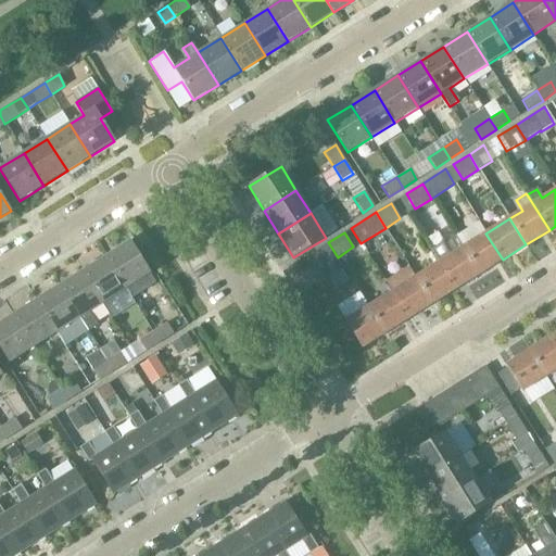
[(479,274),(503,260),(485,234),(463,248),(479,274)]
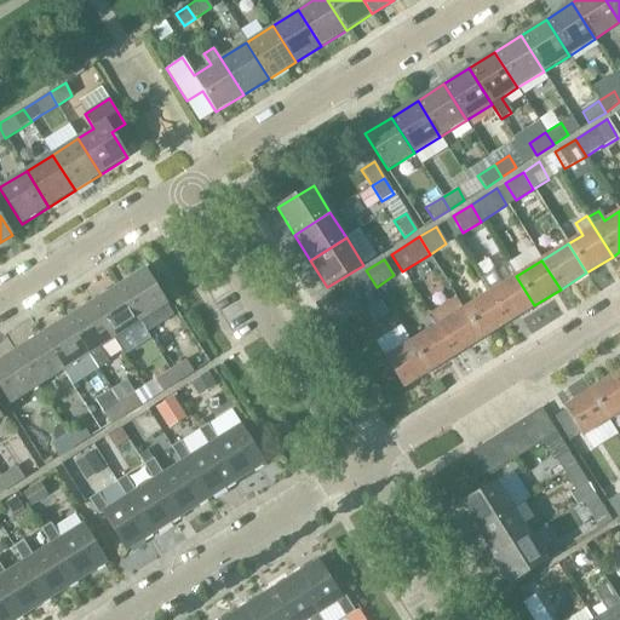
[(174,315),(167,305),(144,269),(118,286),(141,322),(147,333),(174,315)]
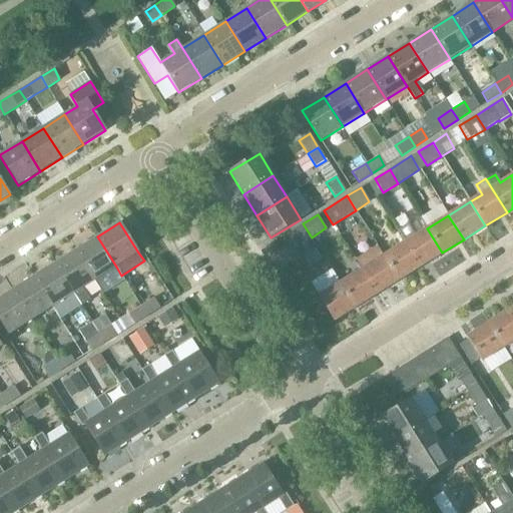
[(311,237),(312,237),(303,223),(285,235),(300,259),(318,247),(311,237)]
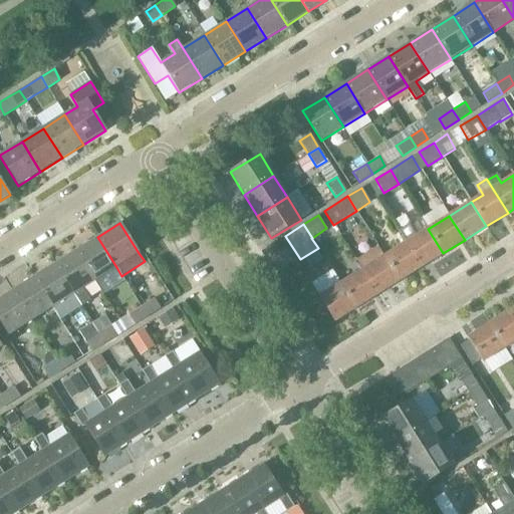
[(428,229),(416,236),(409,224),(399,231),(406,242),(421,267),(443,253),(428,229)]
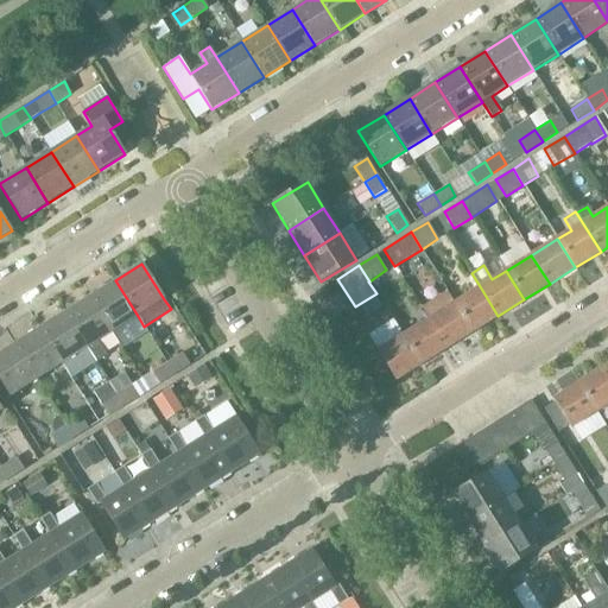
[(112,331),(138,316),(115,280),(90,297),(112,331)]
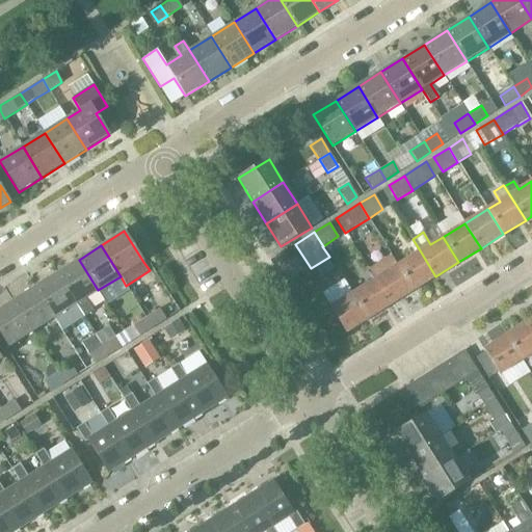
[(413,290),(435,276),(420,250),(397,265),(413,290)]
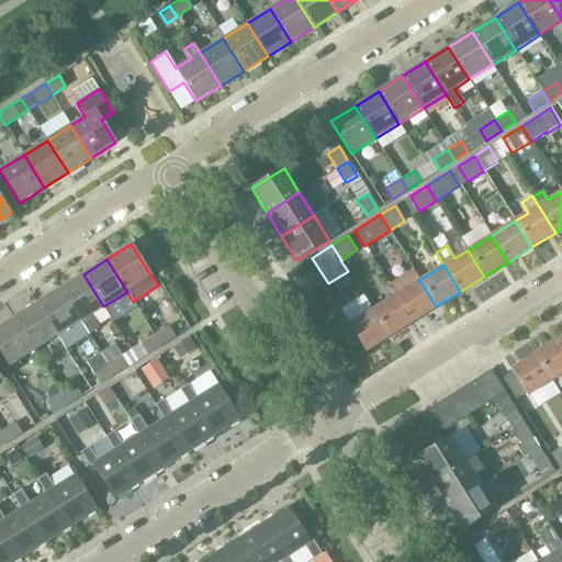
[(90,315),(103,306),(83,274),(59,289),(80,322),(89,335),(98,328),(90,315)]
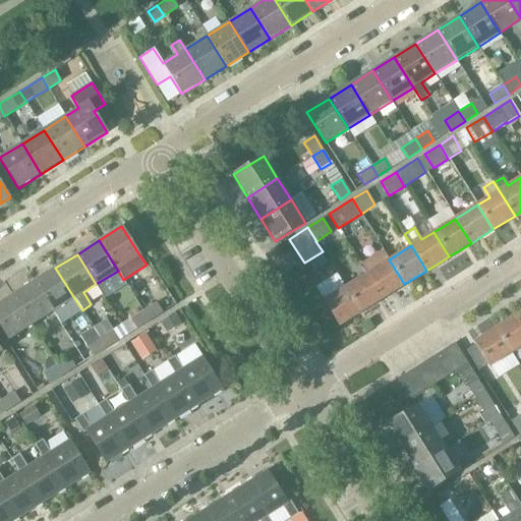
[(383,298),(404,284),(389,259),(366,274),(383,298)]
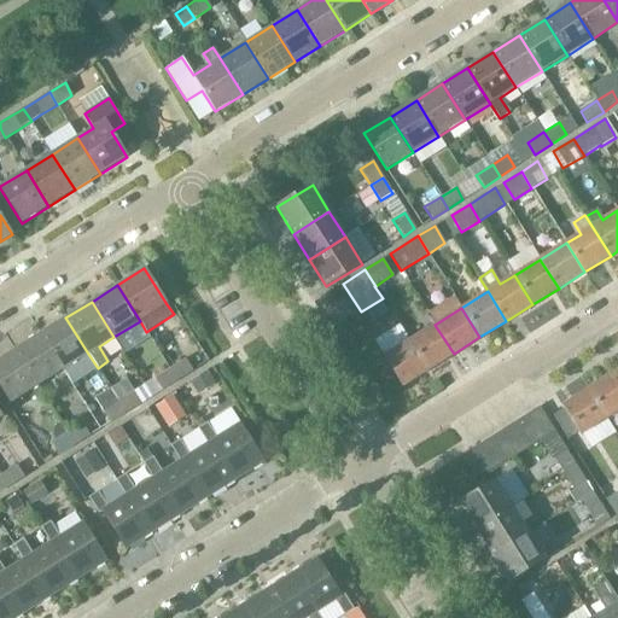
[(63,369),(88,354),(65,318),(40,334),(63,369)]
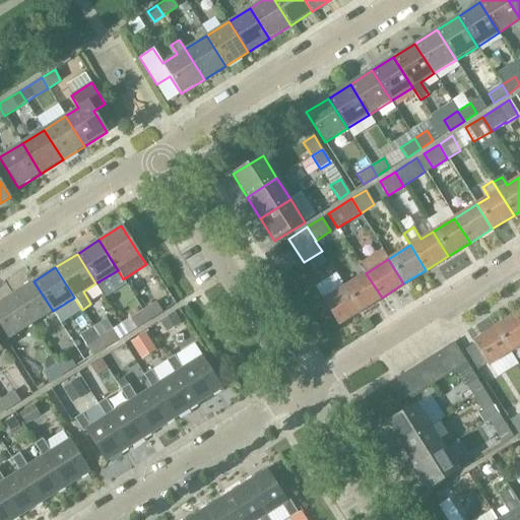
[(360,311),(382,298),(366,273),(344,286),(360,311)]
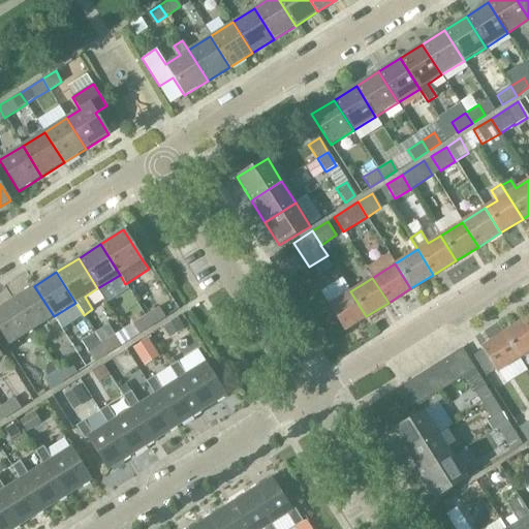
[(31,331),(54,316),(34,286),(12,300),(31,331)]
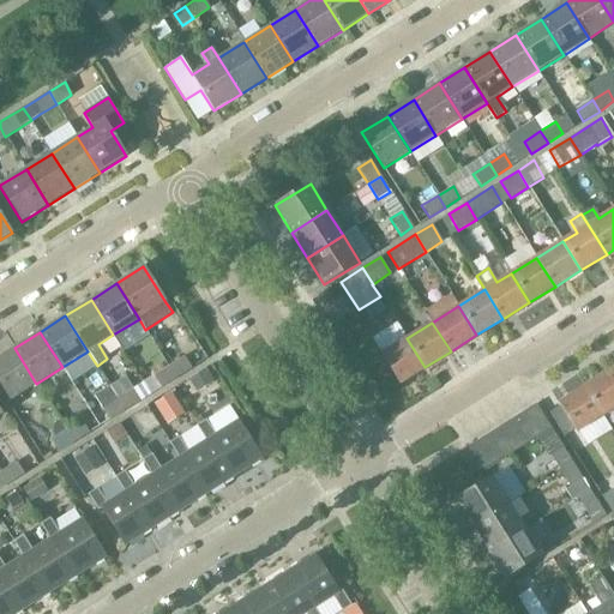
[(398,384),(425,367),(407,338),(380,355),(398,384)]
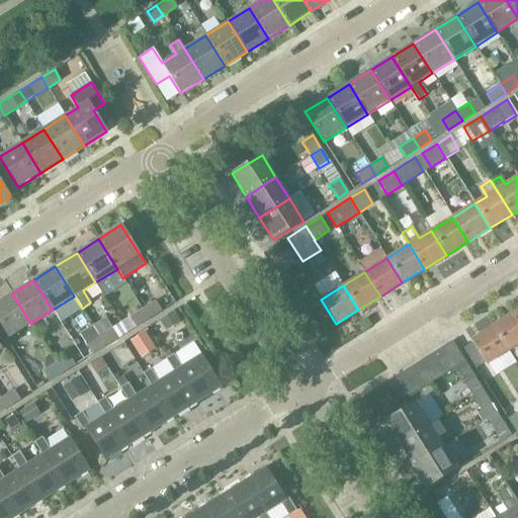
[(0,324),(8,338),(30,324),(12,293),(0,300),(0,324)]
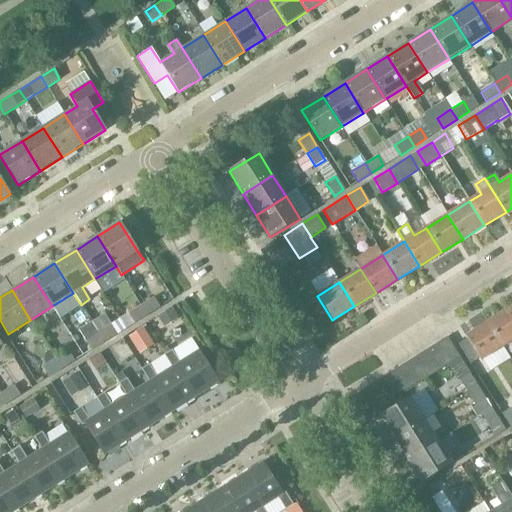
[(160,308),(159,306),(153,297),(140,305),(146,316),(160,308)]
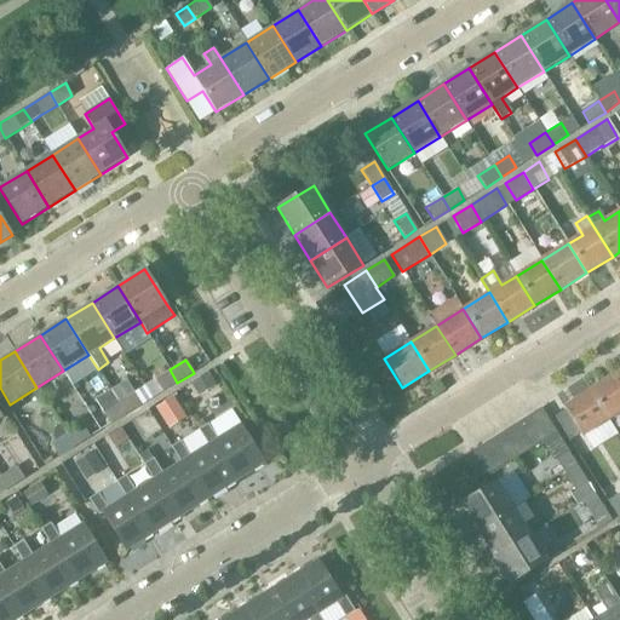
[(161,392),(177,383),(170,369),(154,379),(161,392)]
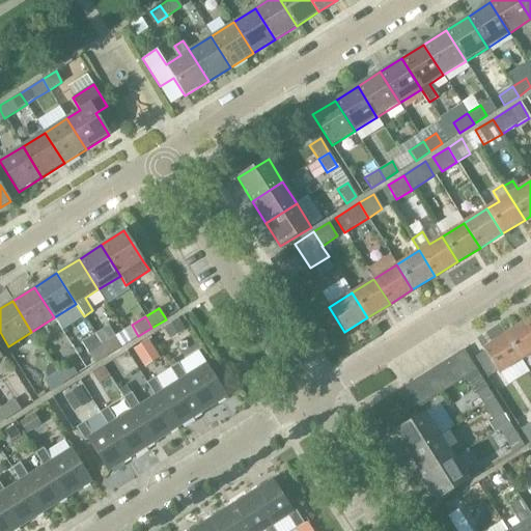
[(498,373),(530,352),(530,326),(527,319),(481,347),(498,373)]
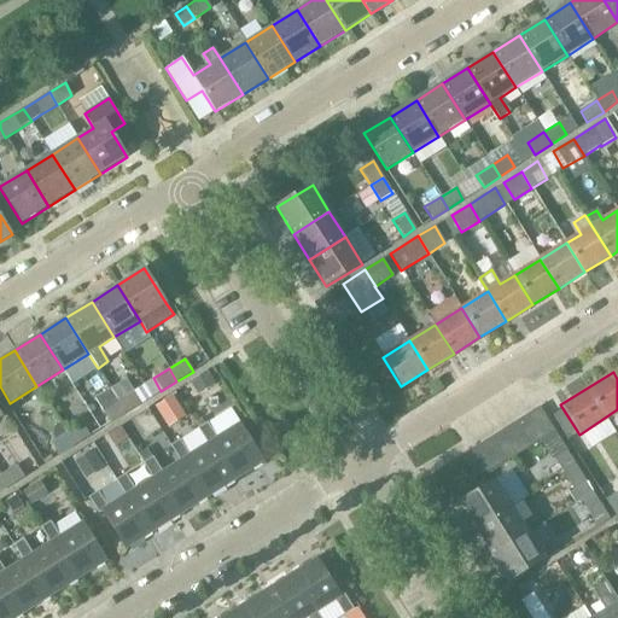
[(179,386),(151,406),(164,426),(192,407),(179,386)]
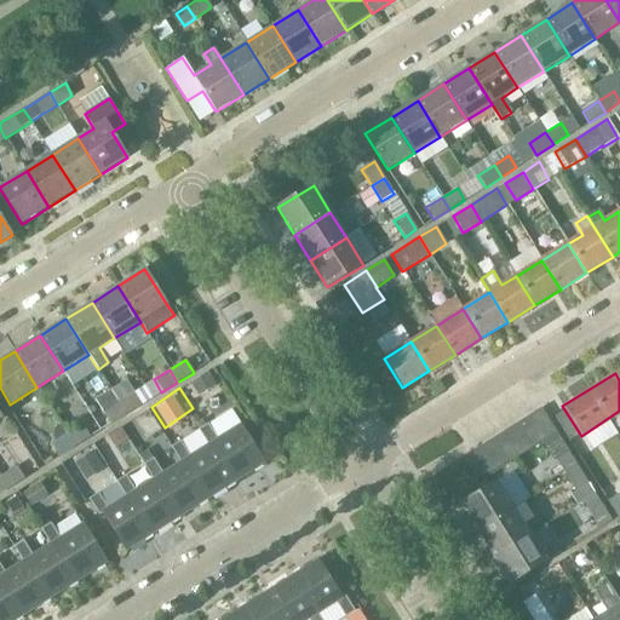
[(126,414),(142,405),(135,394),(119,403),(126,414)]
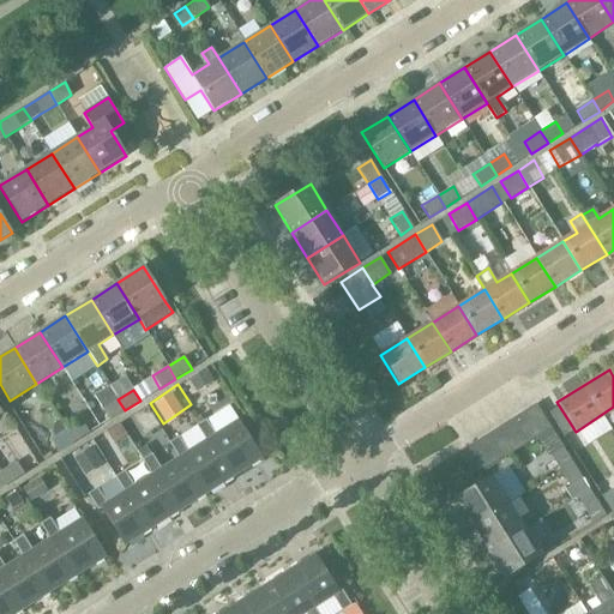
[(125,410),(118,399),(114,393),(98,403),(110,420),(125,410)]
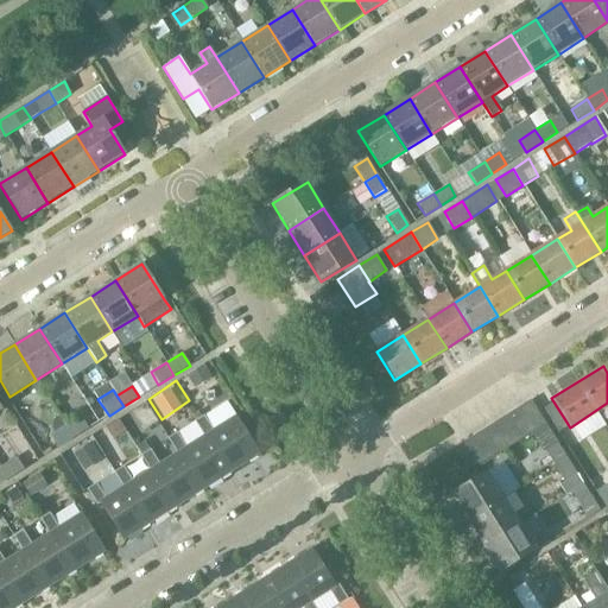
[(532,432),(544,425),(530,400),(518,409),(532,432)]
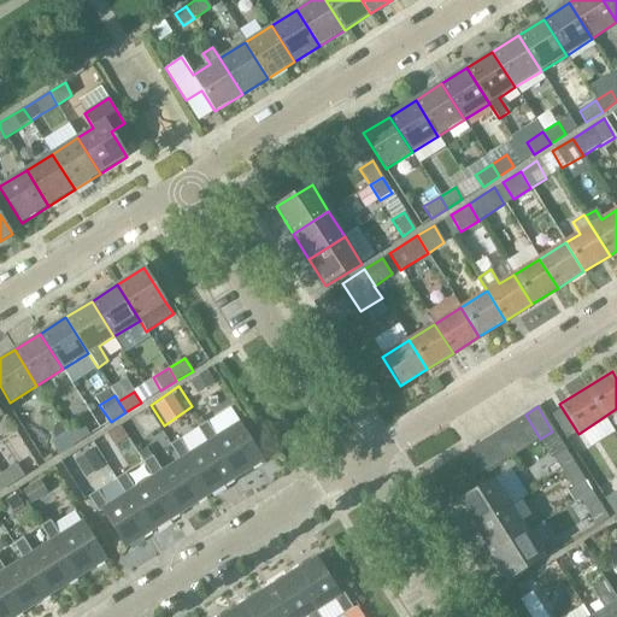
[(528,446),(540,439),(526,415),(512,422),(528,446)]
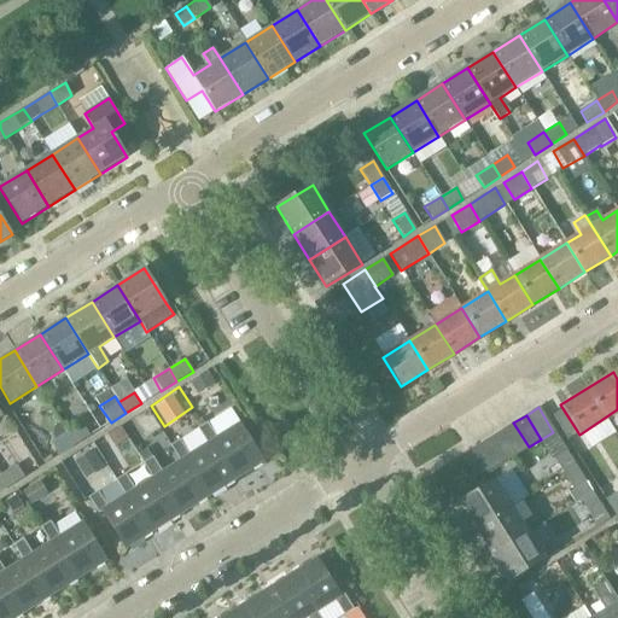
[(105,432),(115,445),(127,436),(117,423),(105,432)]
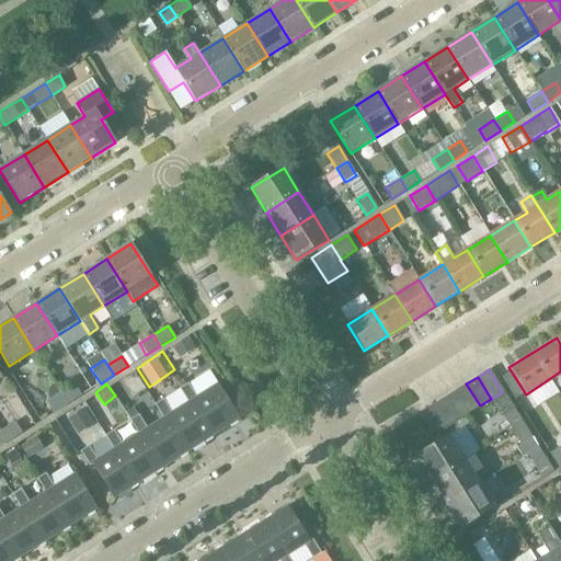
[(469,413),(480,405),(466,384),(455,390),(469,413)]
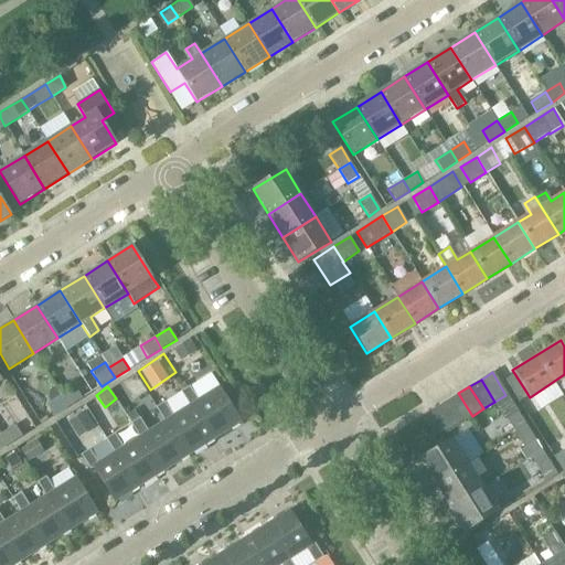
[(82,398),(75,387),(61,396),(67,407),(82,398)]
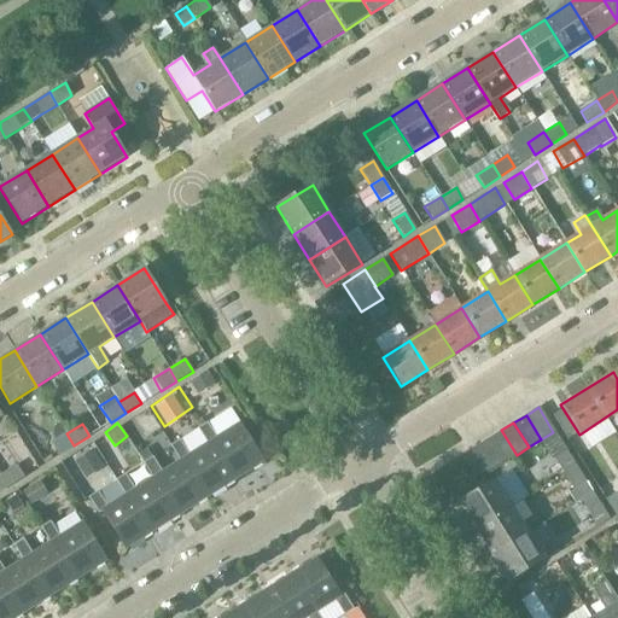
[(213,441),(235,479),(264,461),(240,424),(216,438),(208,424),(199,430),(208,443),(213,441)]
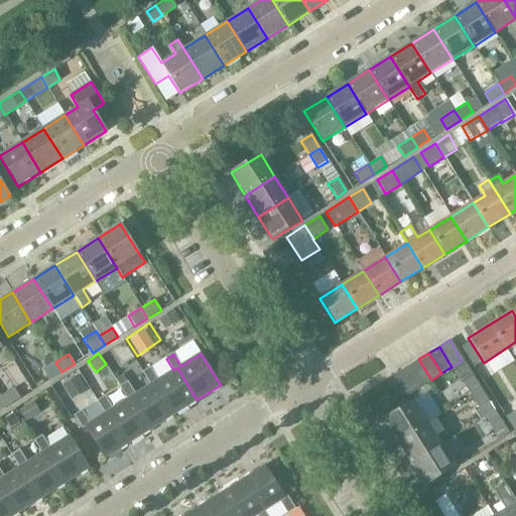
[(421,386),(431,380),(418,359),(408,366),(421,386)]
